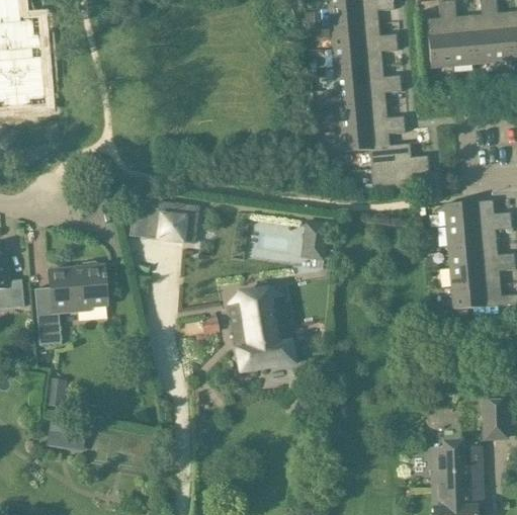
[(0,0),(0,100),(4,100),(4,106),(31,104),(30,98),(46,97),(39,17),(21,18),(19,0),(0,0)]
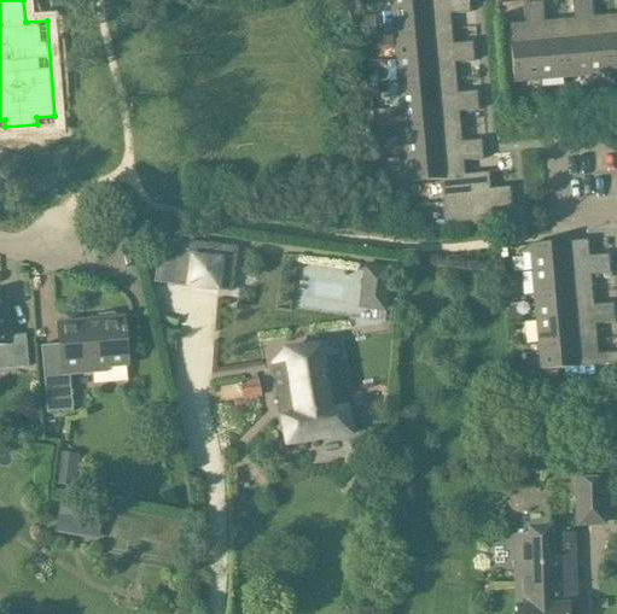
[(469,0),(391,7),(394,33),(450,27),(449,13),(470,11),(469,0)]
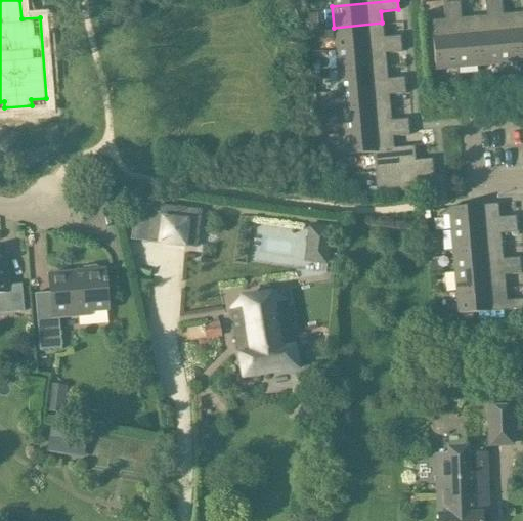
[(431,20),(435,69),(456,67),(450,0),(443,1),(444,18),(431,20)]
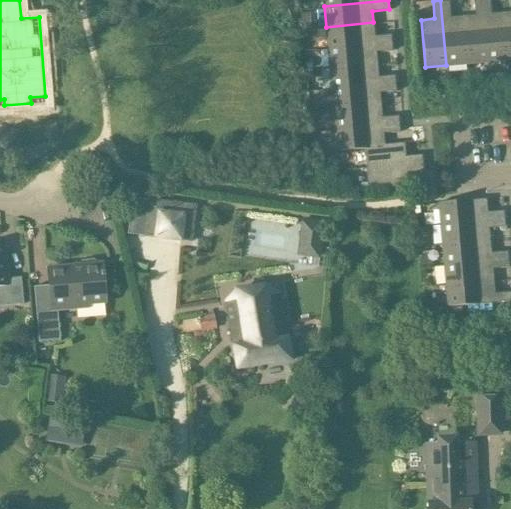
[(451,17),(449,0),(440,0),(446,65),(467,63),(462,15),(451,17)]
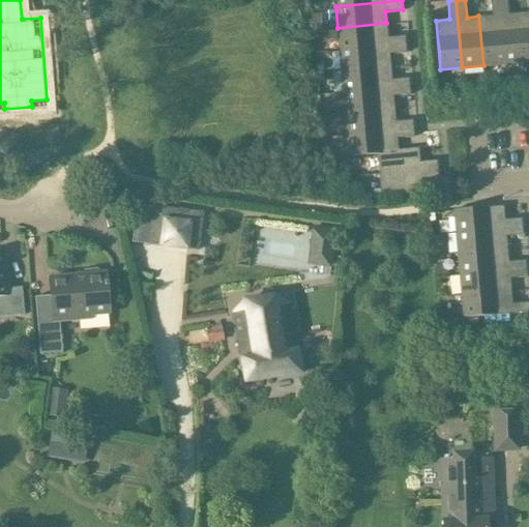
[(490,0),(492,15),(478,16),(483,65),(504,63),(498,0),(490,0)]
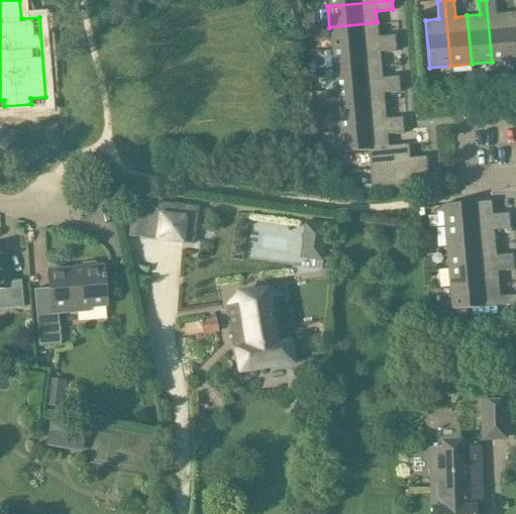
[(496,13),(494,0),(486,0),(492,62),(512,60),(508,11),(496,13)]
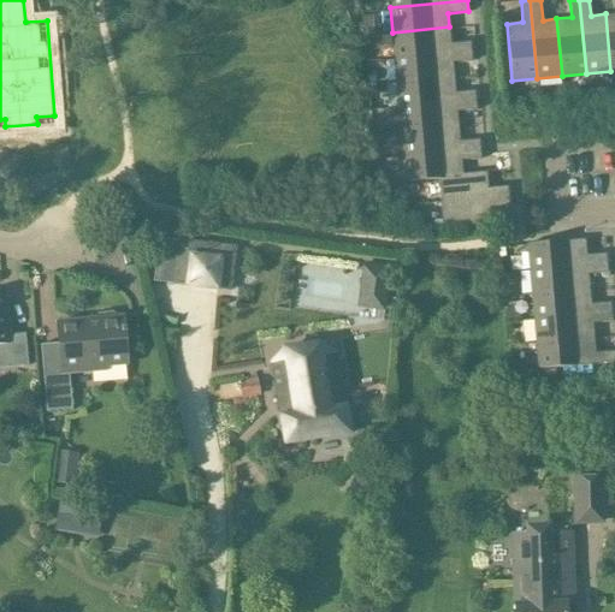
[(449,27),(392,33),(394,57),(472,49),(471,41),(450,42),(449,27)]
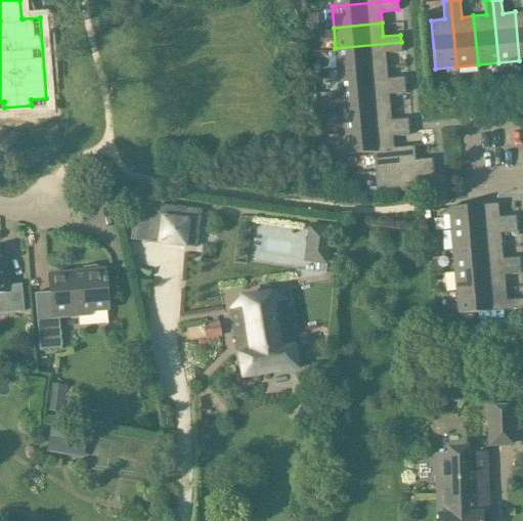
[(402,51),(401,42),(335,48),(337,69),(386,64),(385,52),(402,51)]
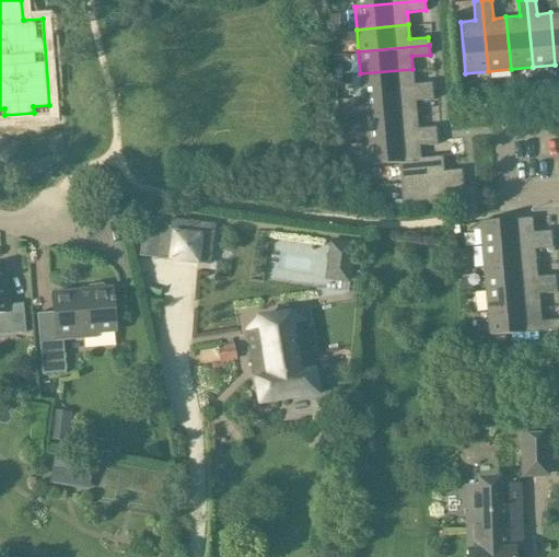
[(414,83),(412,69),(360,73),(362,96),(432,90),(432,82),(414,83)]
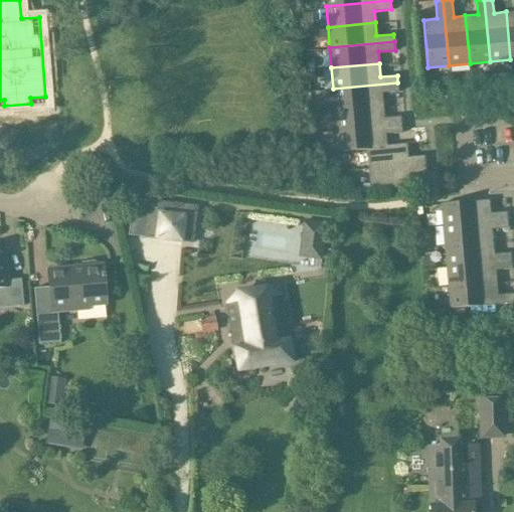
[(398,92),(397,82),(333,89),(335,109),(383,105),(382,93),(398,92)]
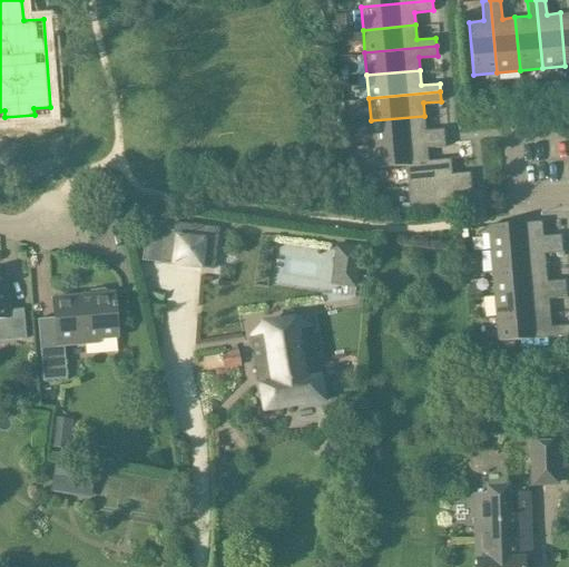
[(425,130),(424,116),(371,120),(373,144),(444,137),(443,128),(425,130)]
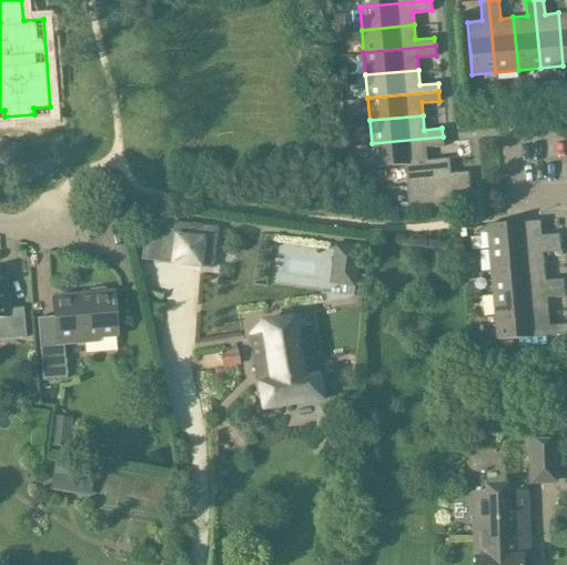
[(443,147),(443,137),(372,143),(374,165),(404,163),(426,161),(426,160),(425,148),(443,147)]
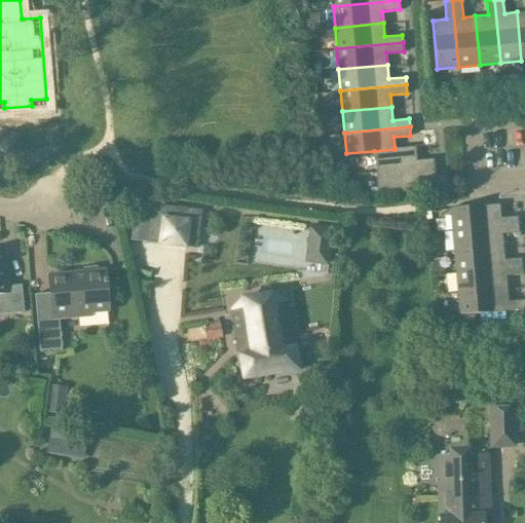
[(395,149),(374,151),(376,172),(434,166),(433,158),(416,159),(415,146),(395,148),(395,149)]
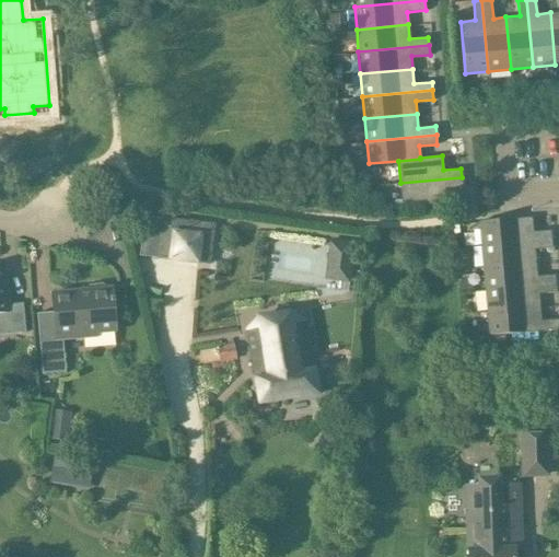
[(403,206),(446,202),(445,187),(463,186),(462,177),(400,183),(403,206)]
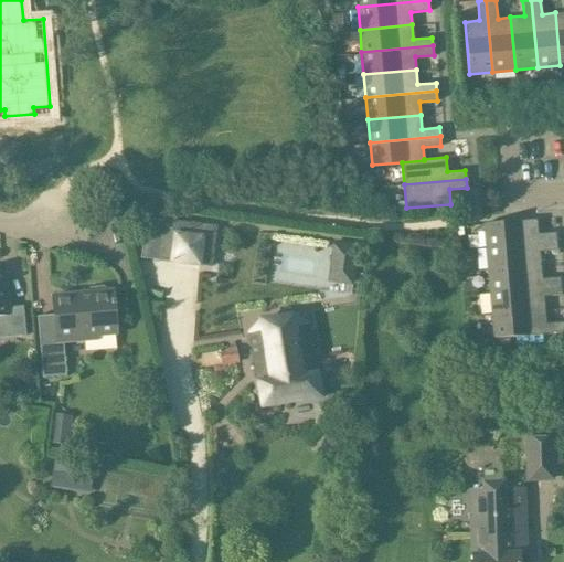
[(216,223),(163,216),(159,258),(199,263),(202,241),(214,242),(216,223)]
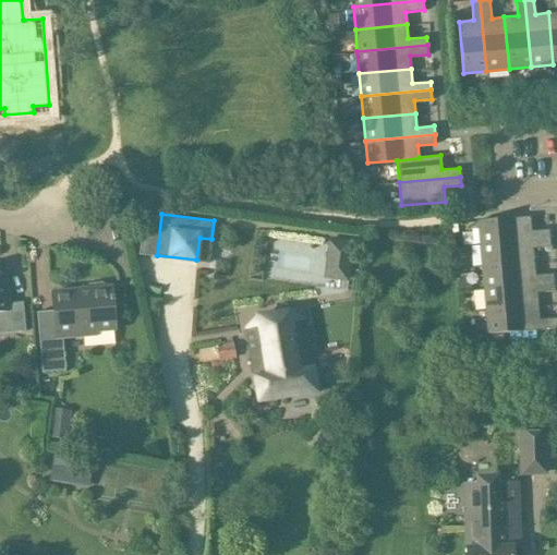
[(530,216),(479,220),(480,243),(551,238),(549,229),(532,230),(530,216)]
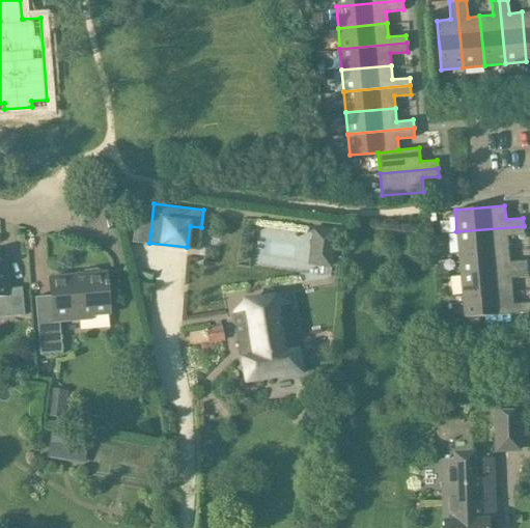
[(524,226),(456,231),(458,252),(508,248),(507,235),(524,233),(524,226)]
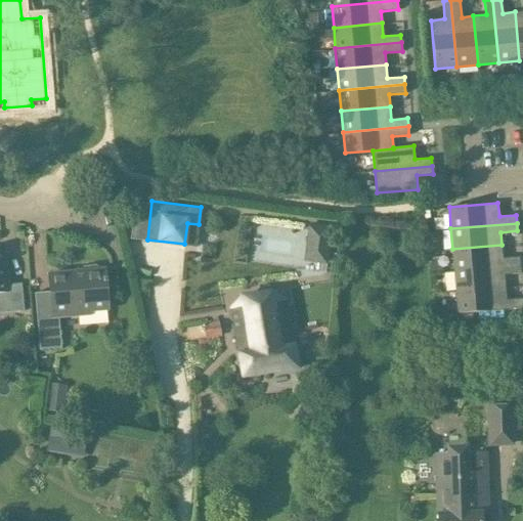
[(331,228),(310,225),(309,237),(330,241),(331,228)]
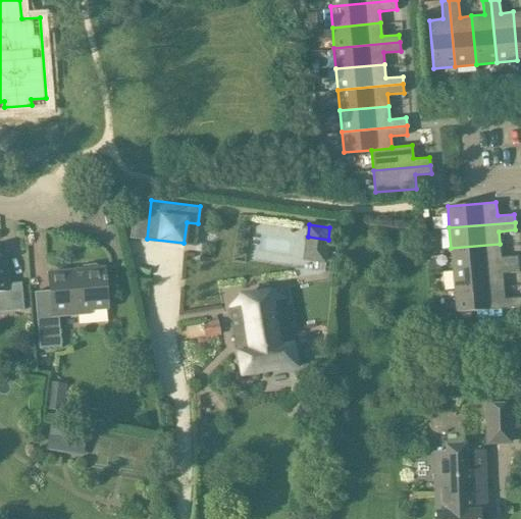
[(451,248),(453,269),(518,263),(518,255),(501,256),(500,244),(451,248)]
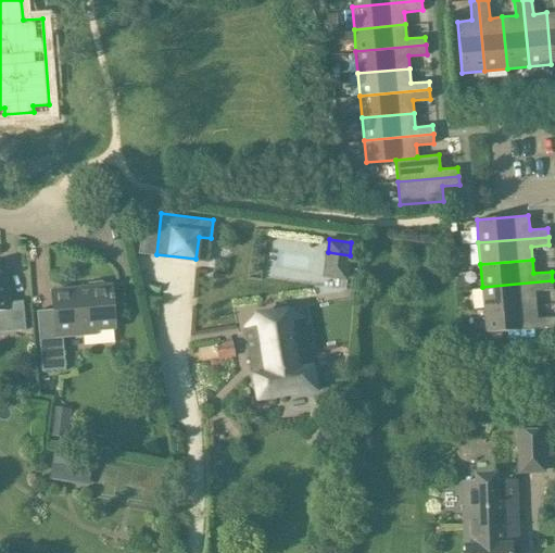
[(0,331),(25,329),(22,301),(4,302),(1,266),(0,266),(0,331)]
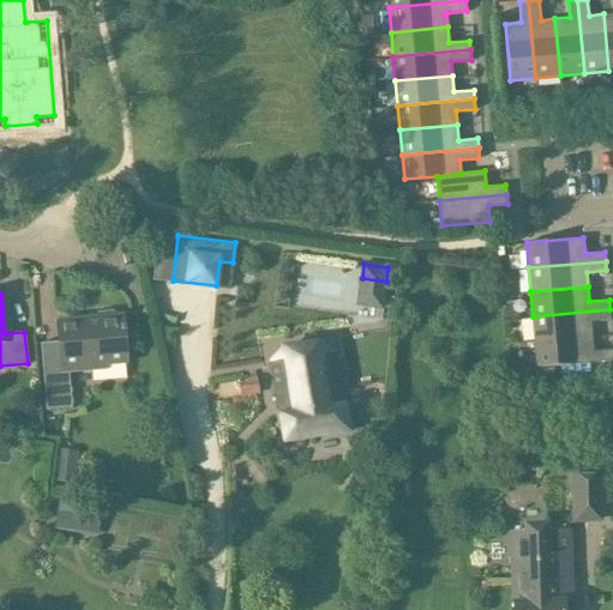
[(59,340),(40,342),(46,409),(71,406),(68,369),(91,368),(90,363),(126,361),(122,315),(118,315),(116,310),(114,308),(98,309),(97,312),(97,318),(56,320),(59,340)]
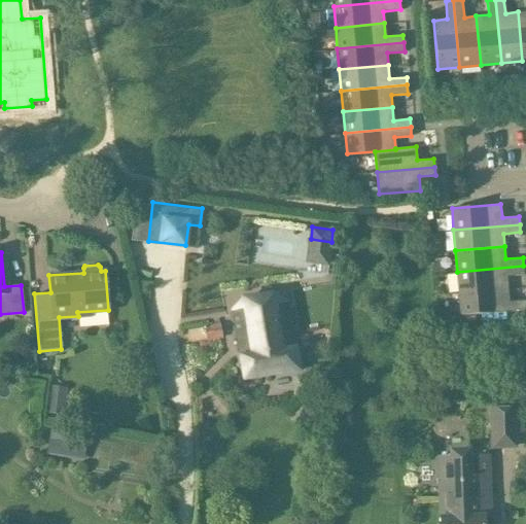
[(458,292),(507,288),(506,276),(524,274),(523,266),(457,272),(458,292)]
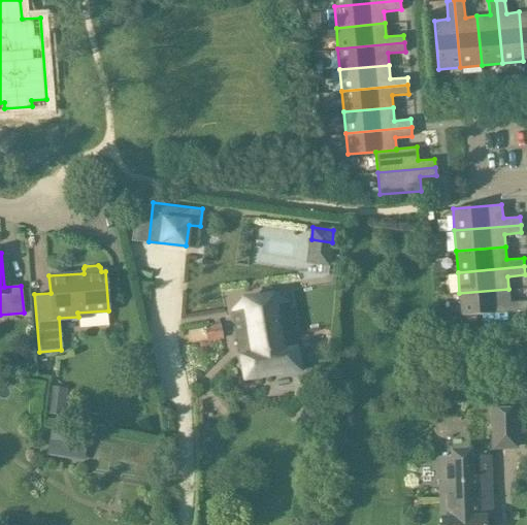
[(526,300),(509,301),(508,289),(459,293),(461,315),(526,309),(526,300)]
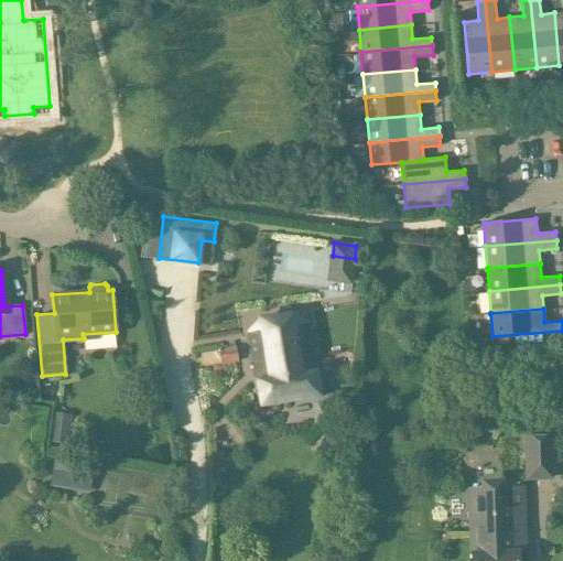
[(309,322),(249,332),(261,407),(321,396),(309,322)]
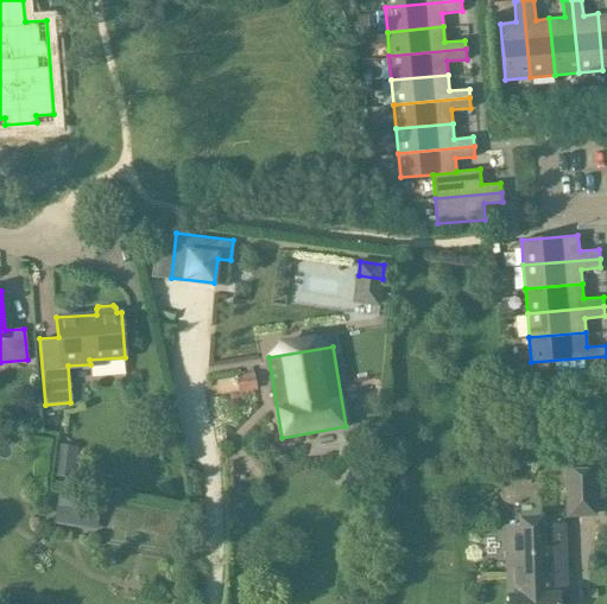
[(74,476),(78,445),(59,443),(55,474),(74,476)]
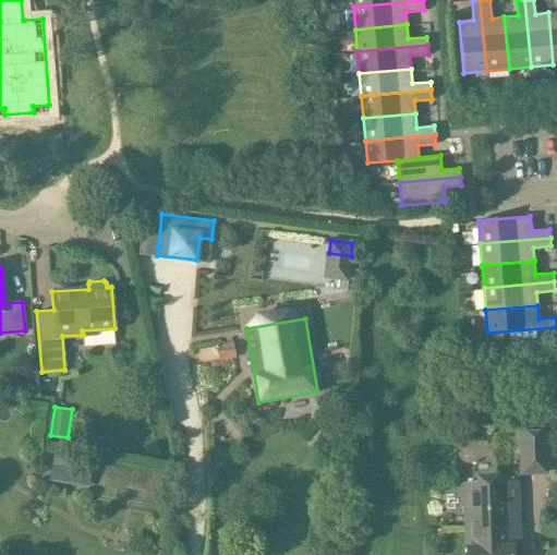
[(521,471),(545,470),(545,457),(555,457),(555,417),(540,417),(540,431),(520,431),(521,471)]
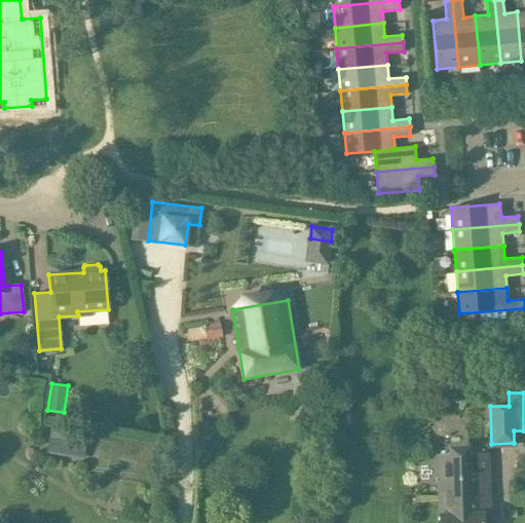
[(49,453),(84,459),(89,434),(53,427),(49,453)]
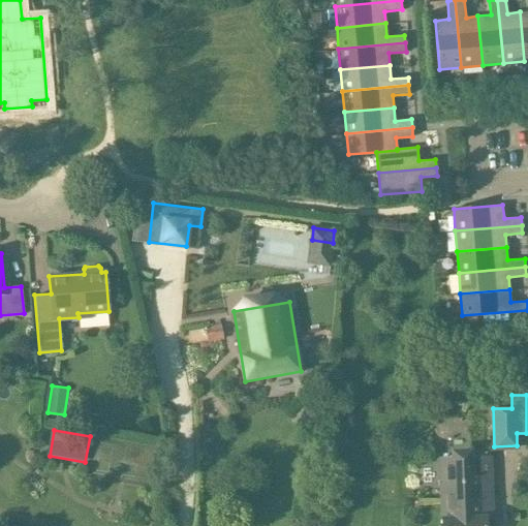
[(490,502),(489,457),(441,458),(442,525),(485,525),(485,502),(490,502)]
